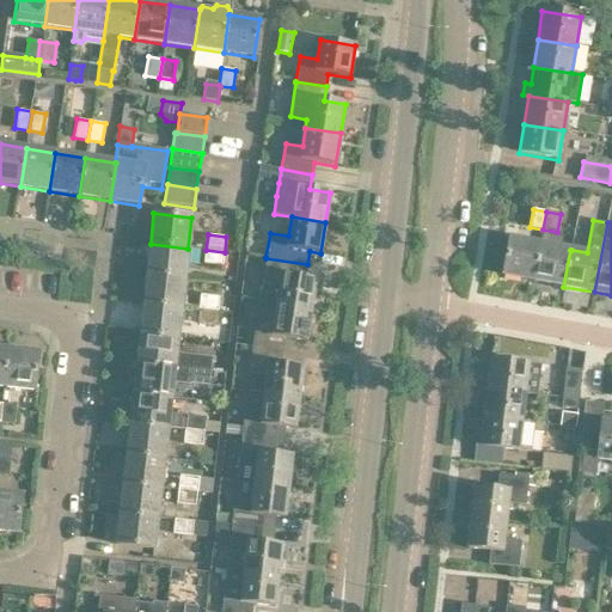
[(503,275),(533,281),(540,244),(510,238),(503,275)]
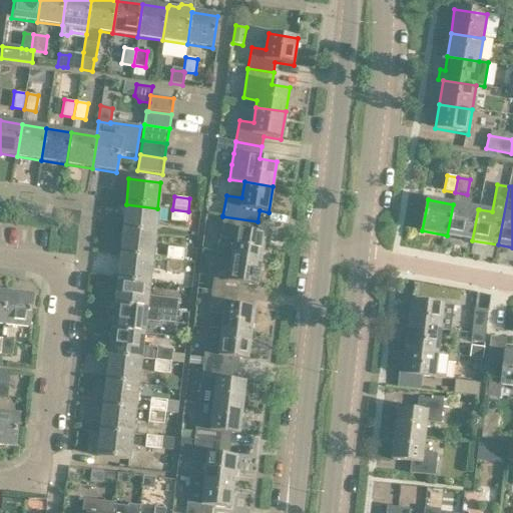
[(123,229),(155,233),(157,208),(126,204),(123,229)]
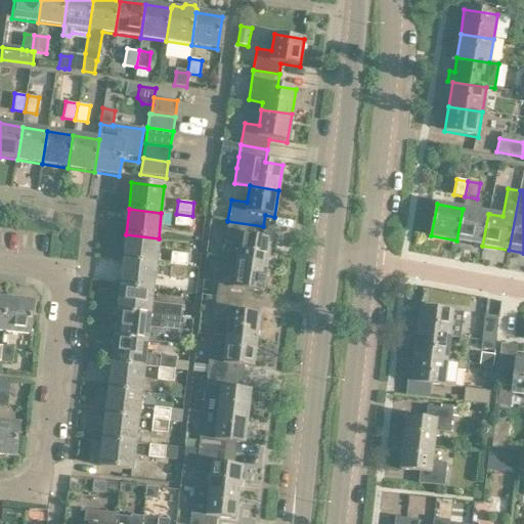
[(456,241),(457,241),(482,246),(488,214),(463,209),(456,241)]
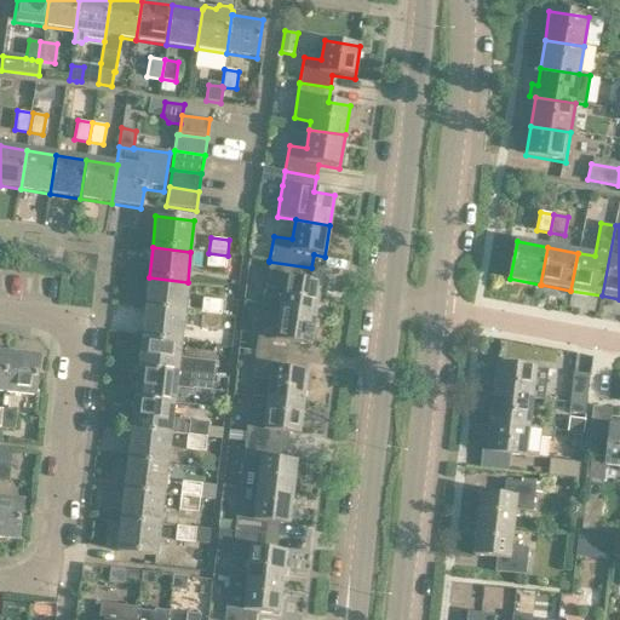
[(228,256),(208,253),(207,267),(225,269),(228,256)]
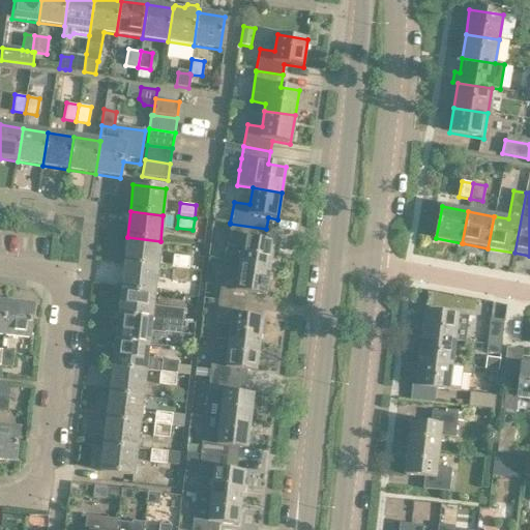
[(241,248),(239,264),(269,268),(273,241),(265,240),(266,229),(230,224),(227,246),(241,248)]
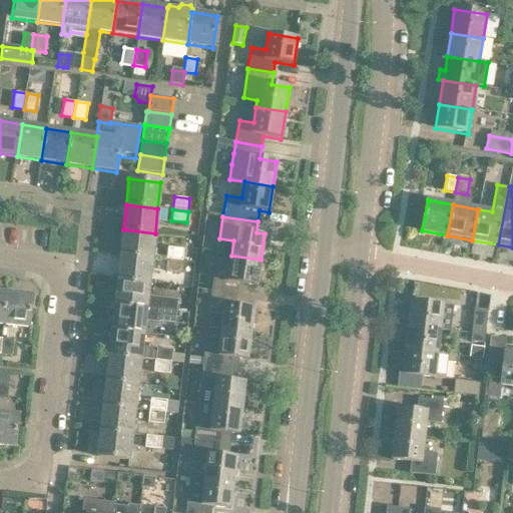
[(155,233),(123,229),(120,253),(152,258),(155,233)]
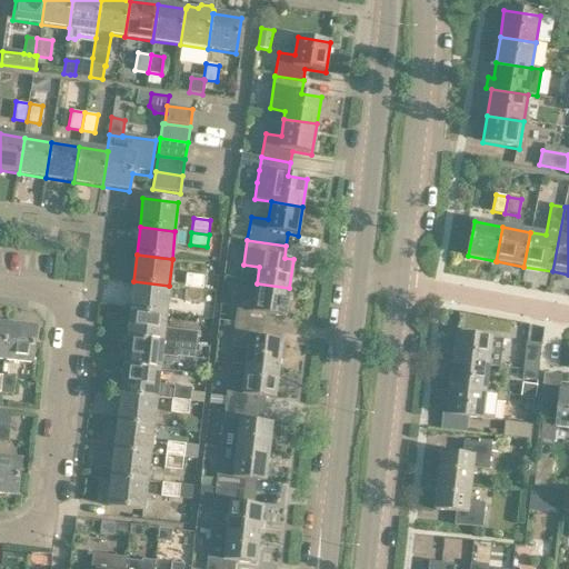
[(185,287),(202,289),(205,276),(187,273),(185,287)]
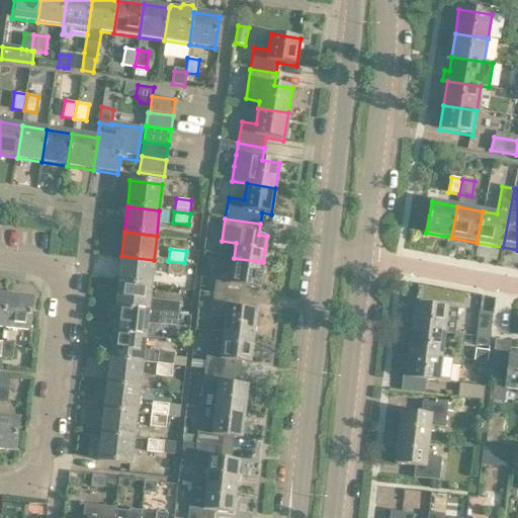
[(121,256),(118,281),(151,284),(154,260),(121,256)]
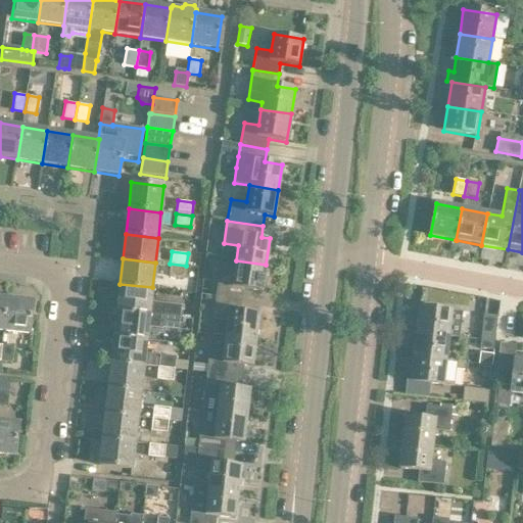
[(220,276),(217,296),(241,300),(243,289),(262,292),(266,265),(236,260),(233,278),(220,276)]
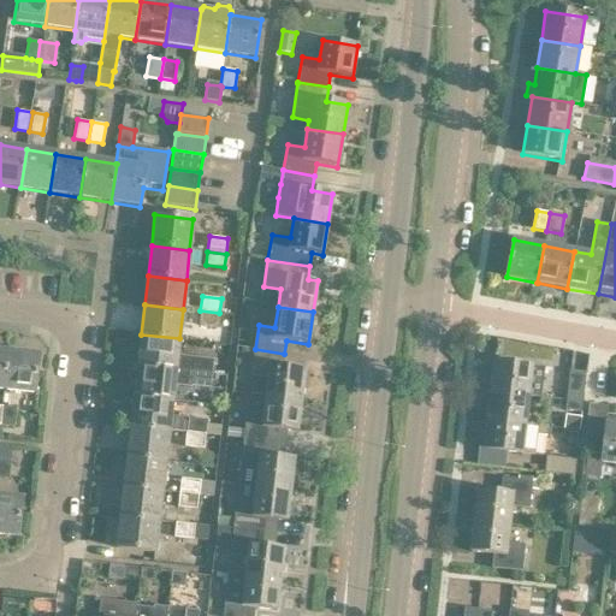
[(219,313),(200,311),(199,325),(218,327),(219,313)]
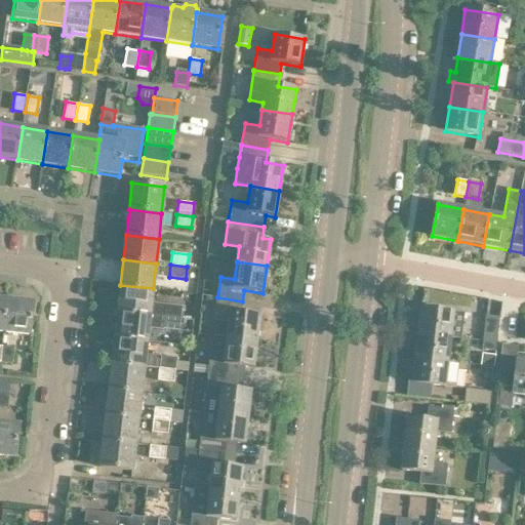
[(120,285),(118,311),(150,315),(165,317),(166,305),(152,303),(153,288),(120,285)]
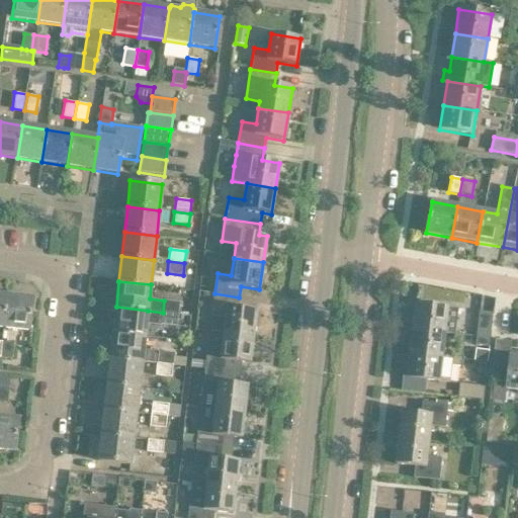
[(214,293),(213,295),(211,318),(225,319),(224,333),(253,336),(256,311),(238,309),(239,297),(214,293)]
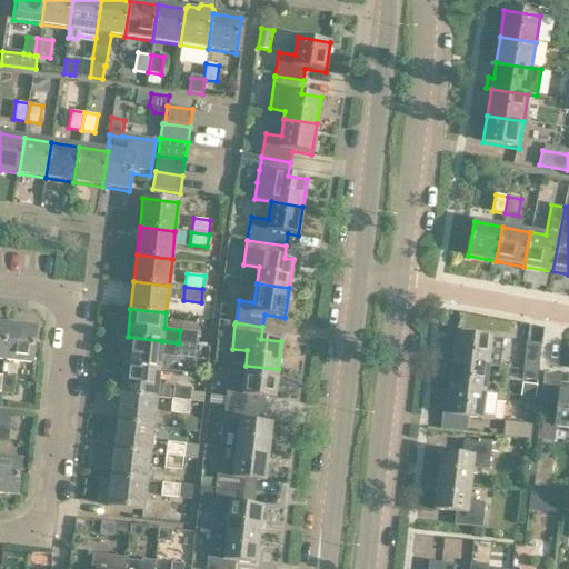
[(37,329),(8,326),(3,361),(33,365),(37,329)]
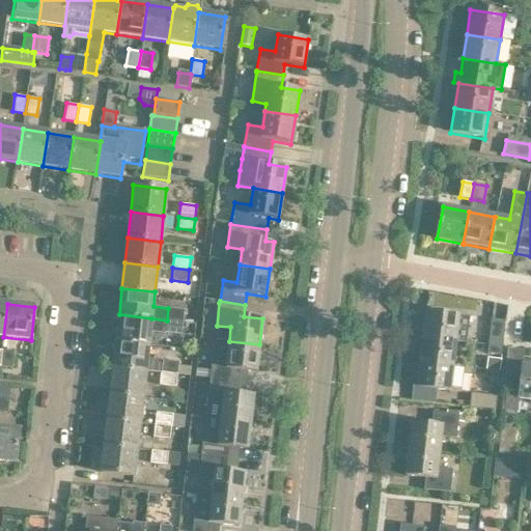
[(167,320),(183,322),(185,310),(168,308),(167,320)]
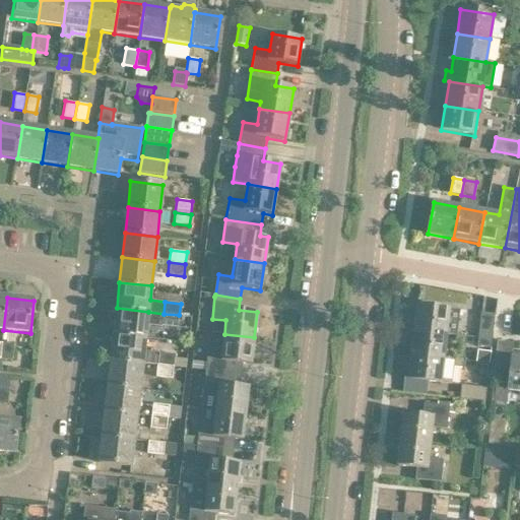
[(416,306),(413,330),(446,334),(456,335),(459,311),(457,310),(416,306)]
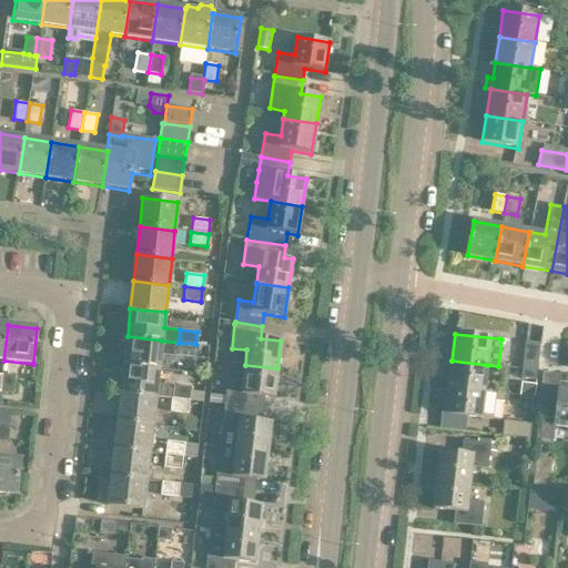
[(128,336),(124,365),(160,368),(161,354),(176,356),(179,343),(162,341),(128,336)]
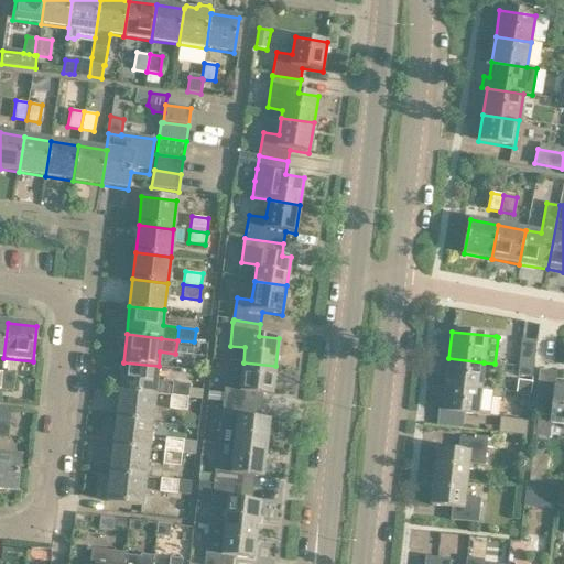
[(519,366),(533,368),(535,340),(521,339),(519,366)]
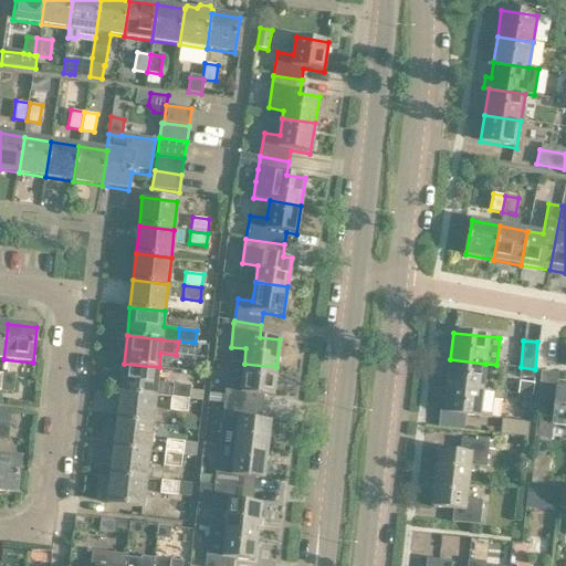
[(195,343),(178,342),(176,355),(194,356),(195,343)]
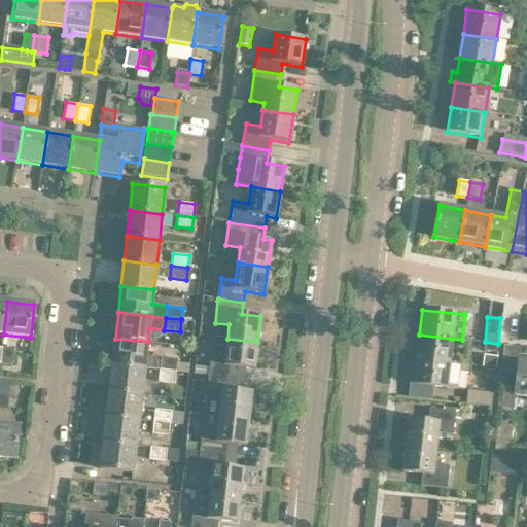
[(450,363),(452,339),(419,335),(417,359),(450,363)]
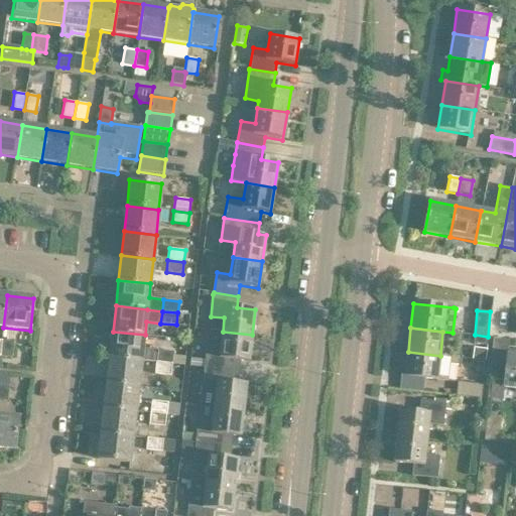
[(113,332),(110,358),(142,361),(156,363),(157,350),(143,349),(145,335),(113,332)]
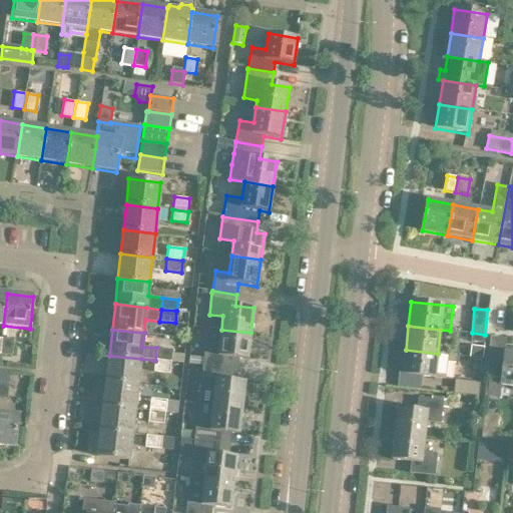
[(205,345),(202,366),(237,370),(238,360),(247,361),(250,333),(221,330),(219,347),(205,345)]
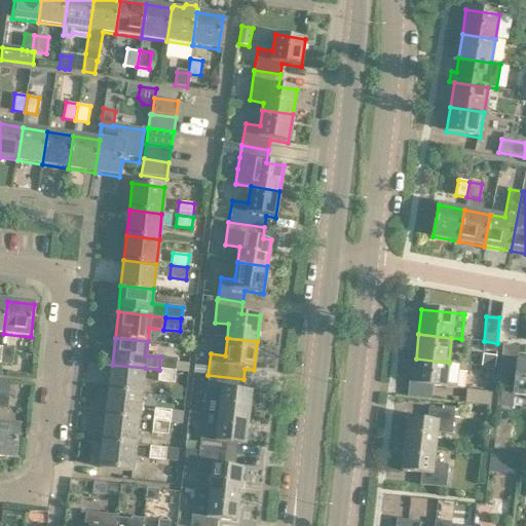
[(496,352),(497,343),(484,341),(483,350),(496,352)]
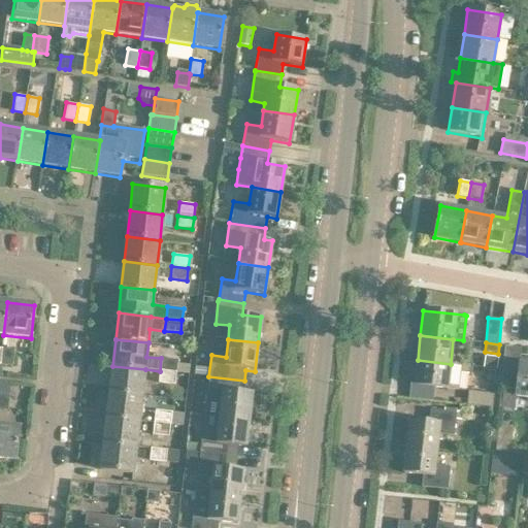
[(2,349),(0,364),(11,365),(13,350),(2,349)]
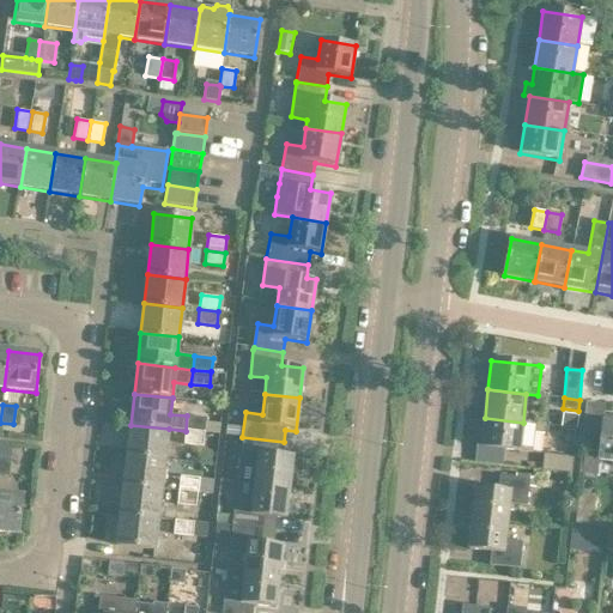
[(563,413),(562,428),(576,429),(577,416),(563,413)]
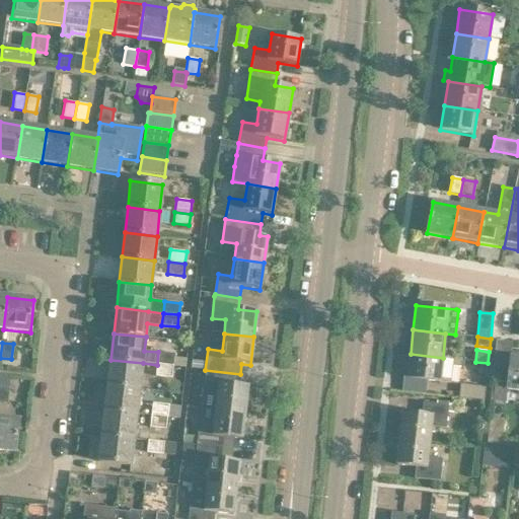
[(157,365),(173,367),(174,354),(158,352),(157,365)]
